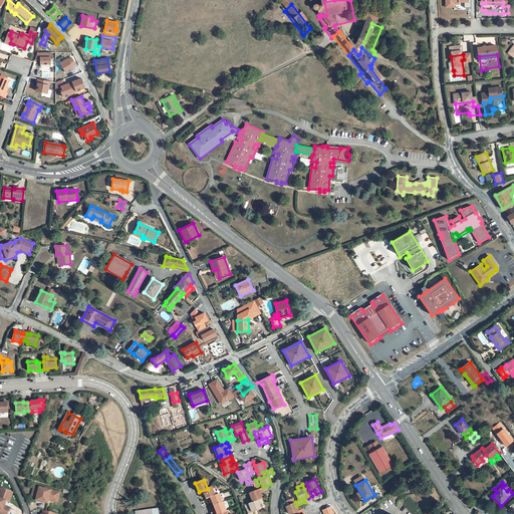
[(58,493),(34,486),(31,496),(36,498),(48,501),(56,503),(58,493)]
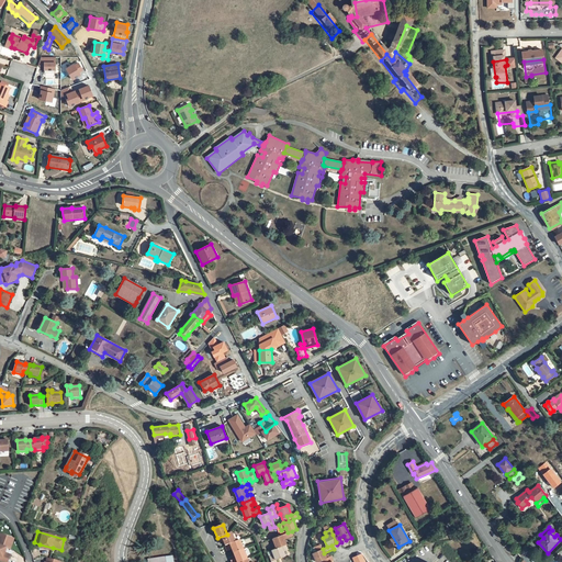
[(277,548),(287,544),(284,539),(293,536),(292,531),(288,532),(273,538),(277,548)]
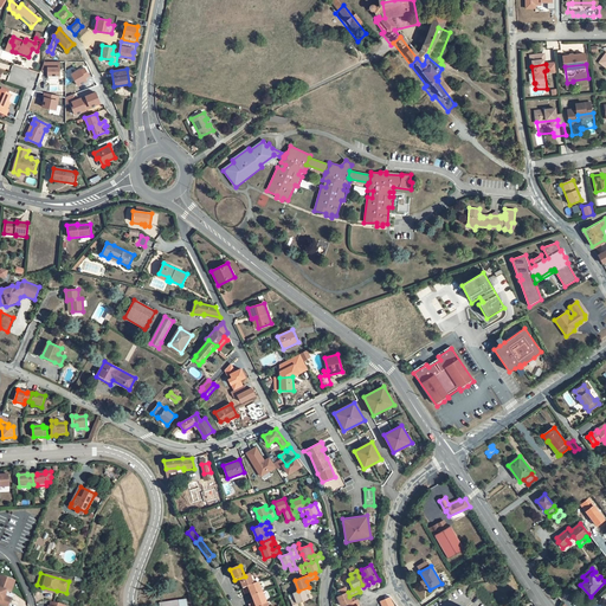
[(243,588),(253,585),(250,574),(245,577),(234,580),(237,586),(242,584),(243,588)]
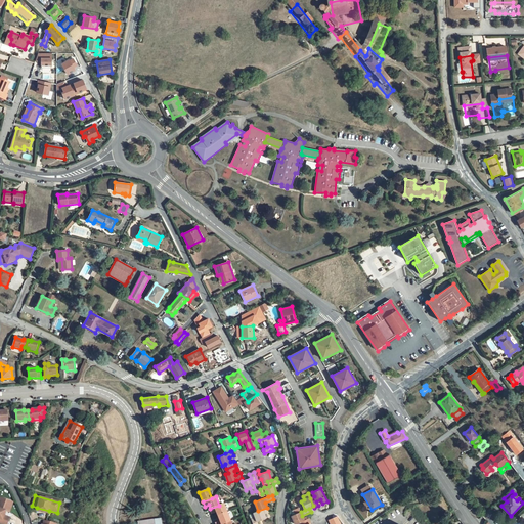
[(10,501),(3,498),(0,505),(0,523),(1,523),(7,523),(10,518),(4,516),(5,511),(6,512),(10,501)]
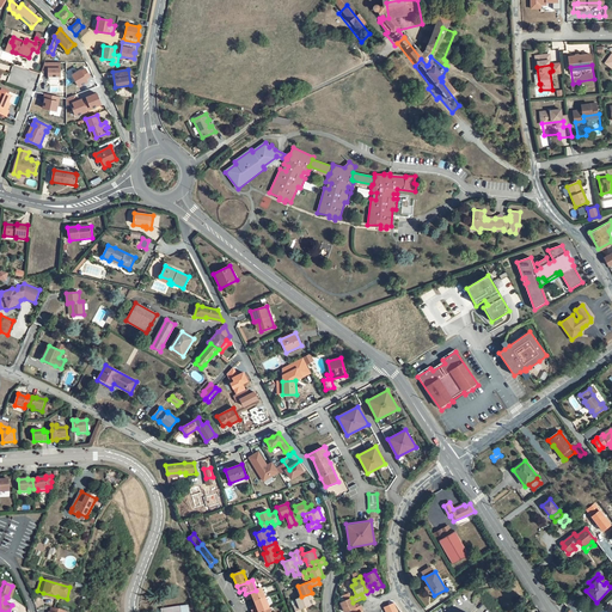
[(255,603),(265,599),(261,588),(256,591),(245,594),(248,600),(252,598),(254,599),(255,603)]
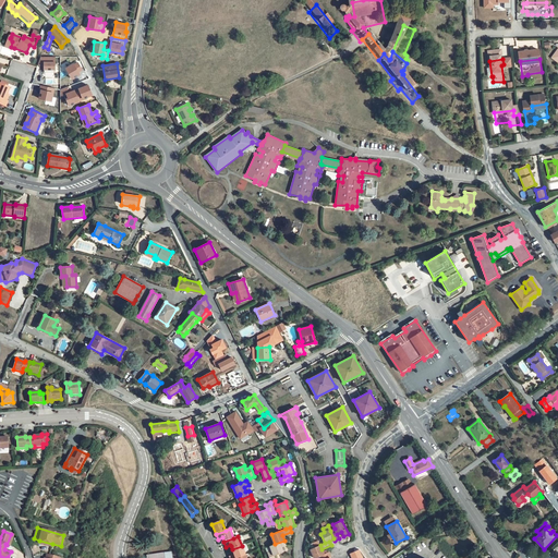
[(275,557),(274,555),(283,552),(281,547),(286,545),(284,541),(275,544),(270,546),(271,550),(267,553),(269,557),(275,557)]
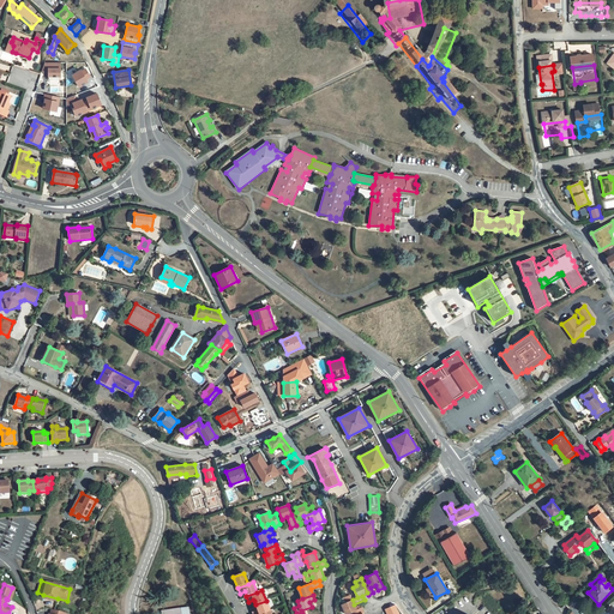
[(350,595),(344,597),(347,602),(342,605),(345,613),(347,613),(351,613),(360,613),(363,613),(365,613),(362,608),(362,607),(356,609),(354,605),(353,600),(350,595)]
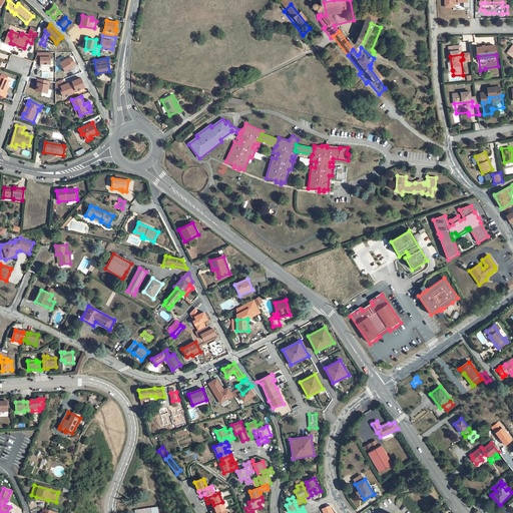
[(211,512),(218,512),(225,511),(222,502),(213,505),(214,508),(215,509),(210,511),(211,512)]
